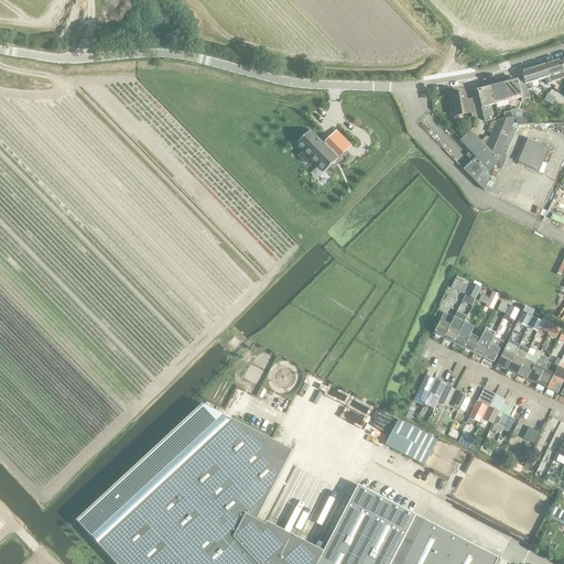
[(563,72),(563,71),(561,60),(546,64),(551,77),(563,72)]
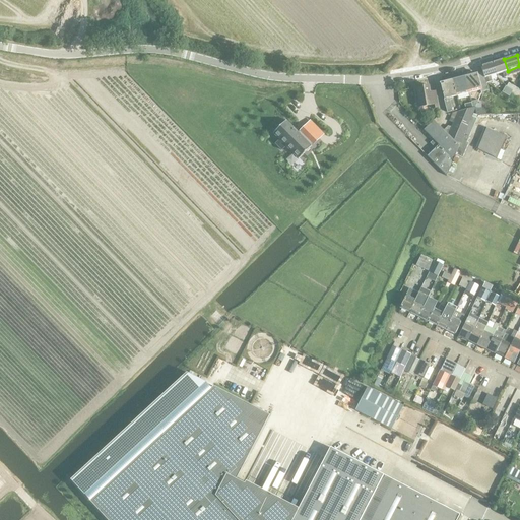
[(490,63),(494,75),(502,72),(503,78),(509,76),(508,71),(504,59),(490,63)]
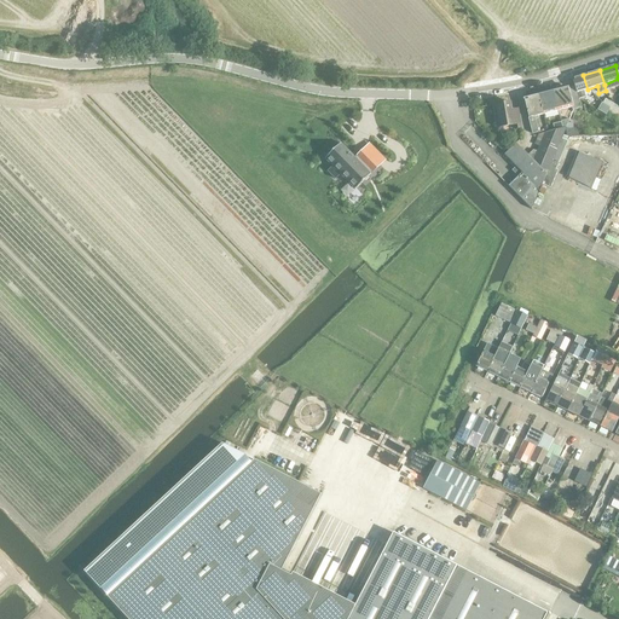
[(588,90),(583,75),(573,79),(576,86),(573,87),(579,99),(585,97),(584,91),(588,90)]
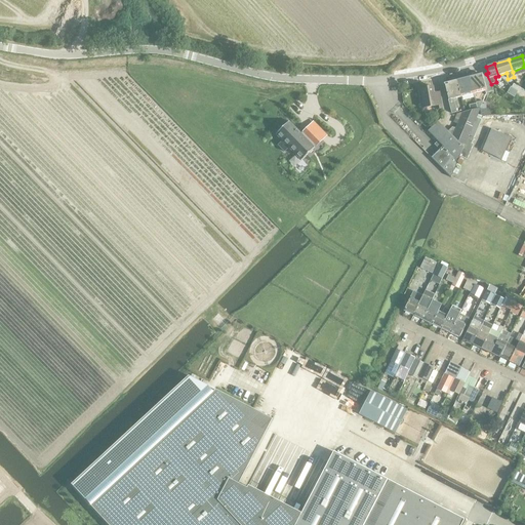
[(493,91),(491,84),(486,74),(482,75),(470,78),(474,94),(485,91),(486,93),(493,91)]
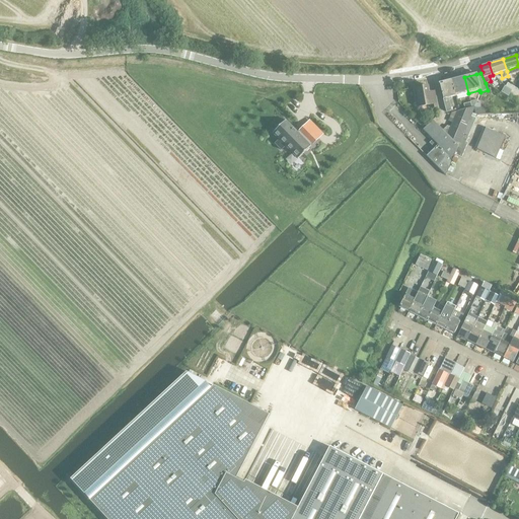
[(452,80),(456,96),(468,93),(464,77),(452,80)]
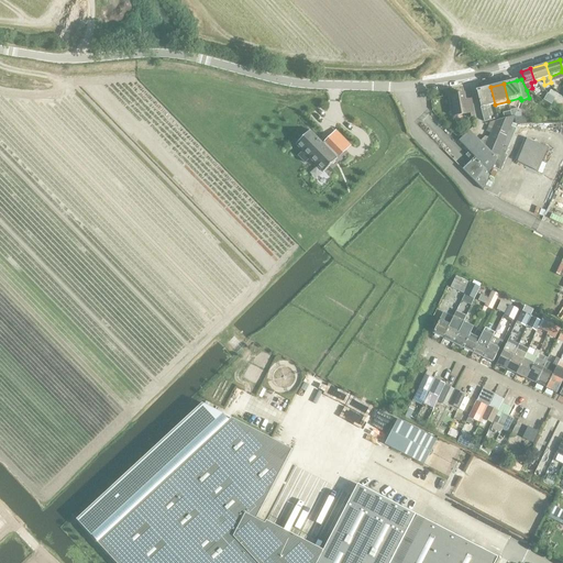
[(495,105),(490,87),(476,90),(476,91),(477,90),(482,108),(481,108),(484,122),(489,121),(486,107),(495,105)]
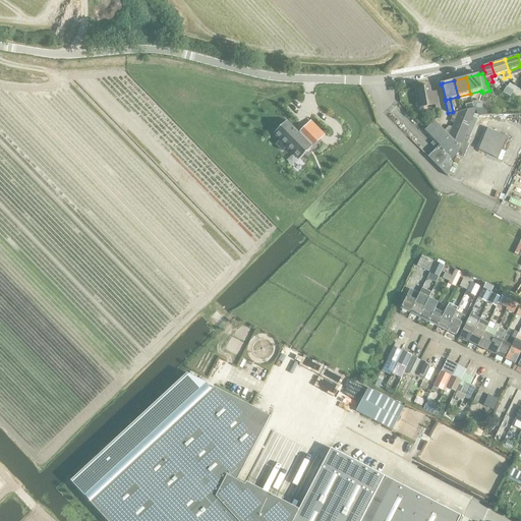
[(429,85),(415,88),(418,107),(431,105),(432,108),(439,107),(437,95),(430,96),(429,85)]
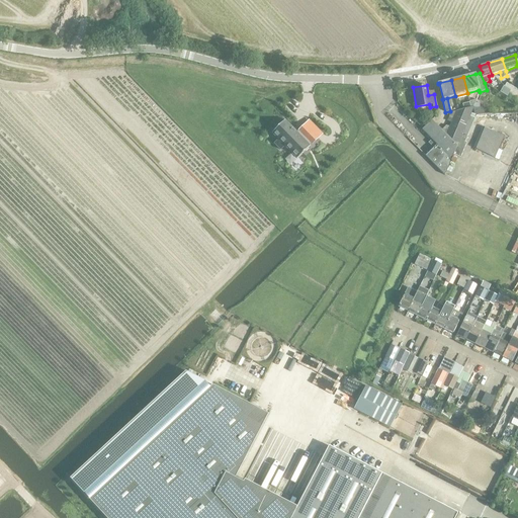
[(480,102),(476,102),(473,106),(471,113),(484,113),(484,106),(480,106),(480,102)]
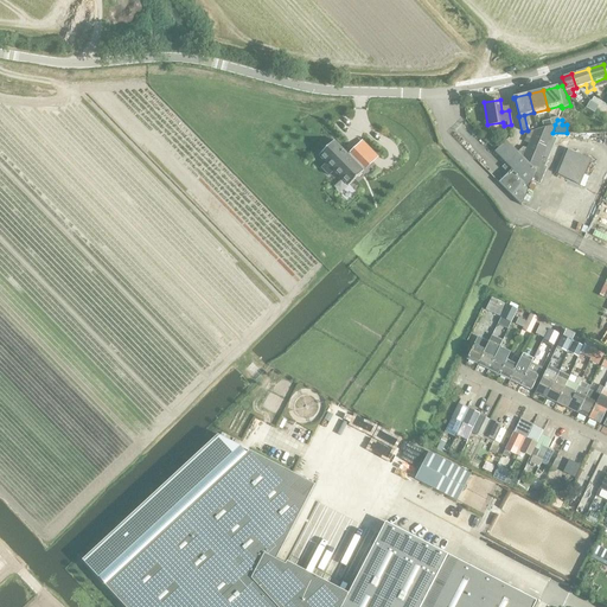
[(521,205),(524,199),(531,181),(540,185),(547,167),(544,166),(556,139),(550,136),(553,133),(555,125),(551,126),(543,128),(537,129),(535,129),(526,148),(523,147),(517,152),(506,140),(494,152),(506,163),(502,167),(508,173),(498,183),(521,205)]
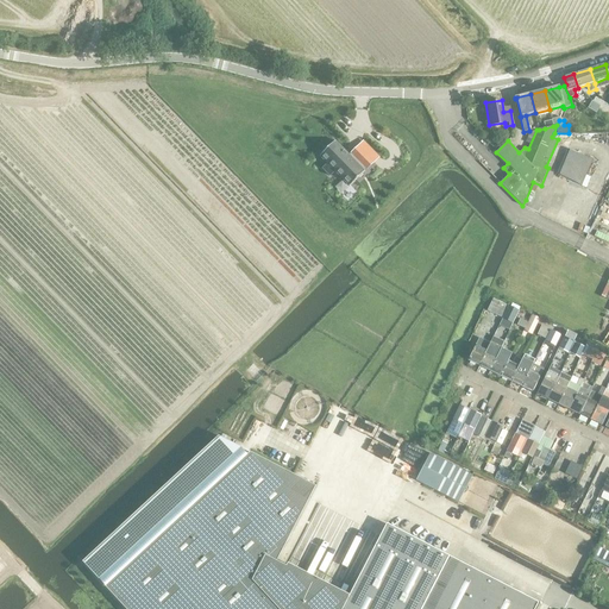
[(377,161),(384,155),(368,138),(360,145),(362,145),(359,148),(345,133),(330,148),(338,156),(331,163),(338,170),(345,163),(358,177),(374,162),(376,159),(377,161)]
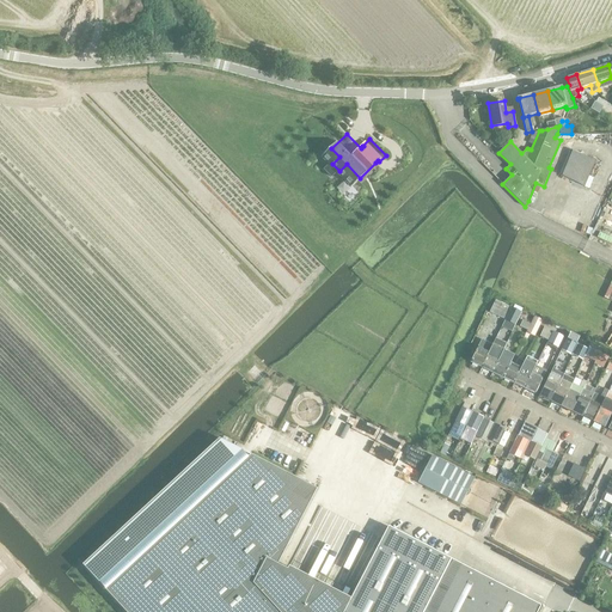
[(570,150),(560,175),(585,187),(595,160),(570,150)]
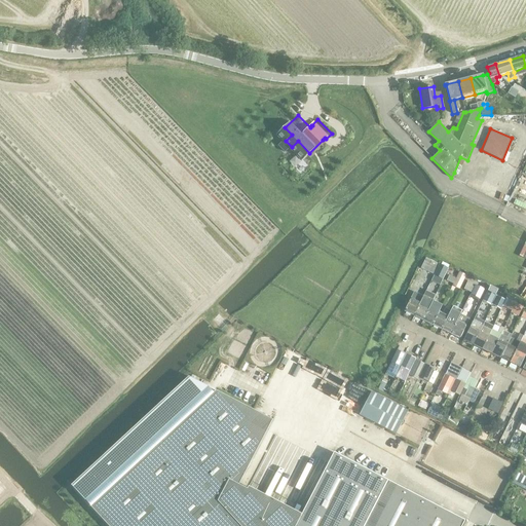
[(420,268),(434,275),(440,264),(425,257),(420,268)]
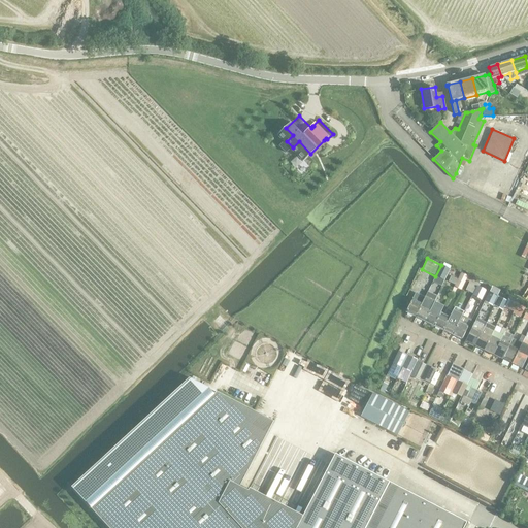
[(441,265),(435,276),(444,281),(452,265),(444,262),(442,266),(441,265)]
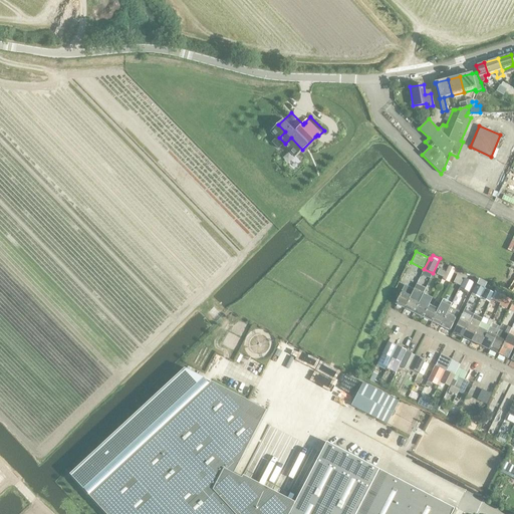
[(456,268),(449,265),(446,271),(444,274),(451,278),(456,268)]
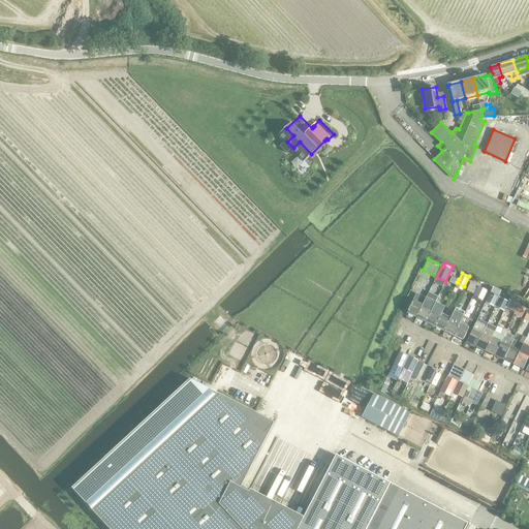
[(457,282),(459,279),(452,276),(449,282),(456,285),(457,282)]
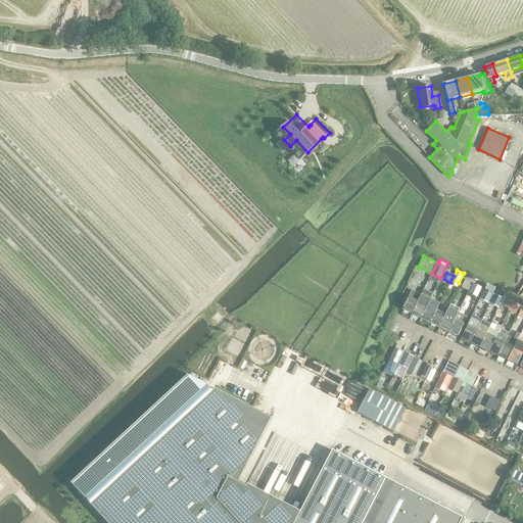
[(461,287),(468,291),(471,286),(469,284),(470,282),(470,281),(465,279),(461,287)]
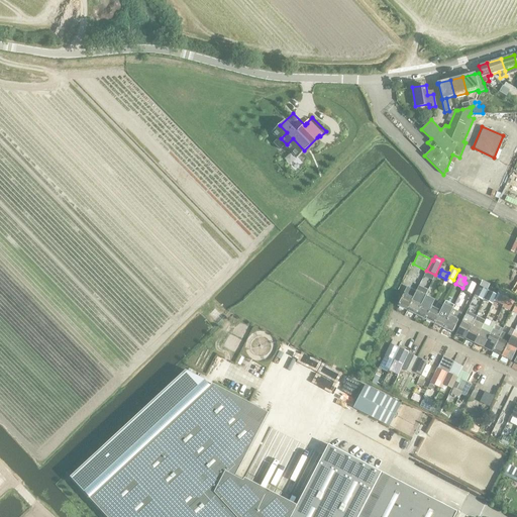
[(476,284),(467,280),(461,290),(471,294),(476,284)]
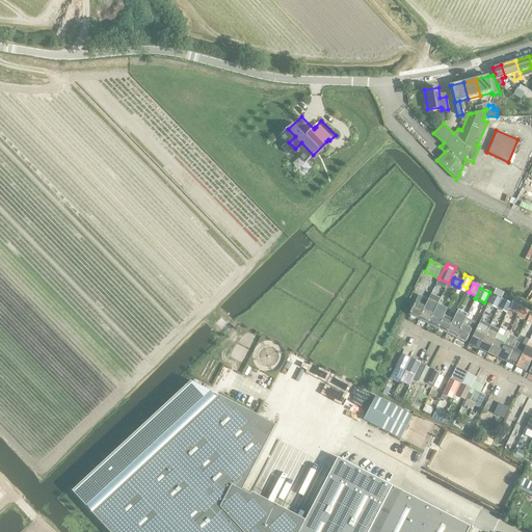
[(487,303),(497,309),(499,304),(502,298),(504,293),(497,289),(494,294),(493,294),(487,303)]
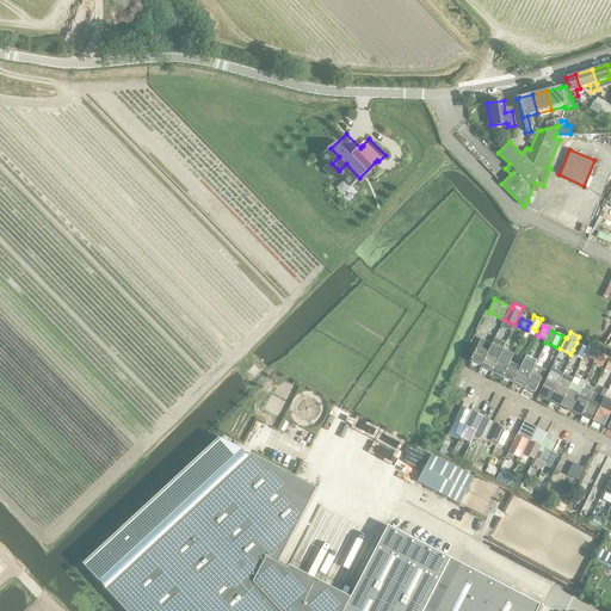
[(470,360),(481,366),(493,344),(481,338),(470,360)]
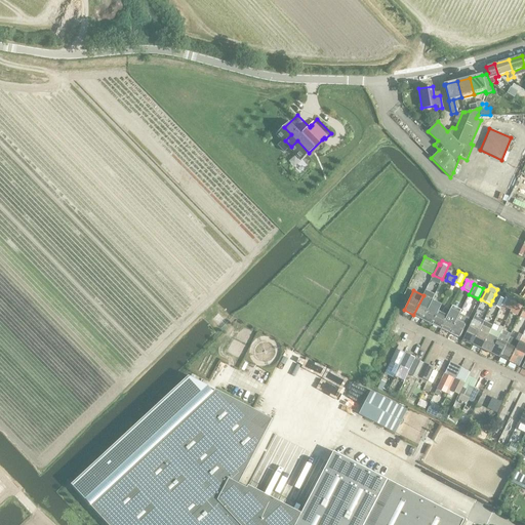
[(426,291),(423,295),(413,315),(422,319),(432,300),(435,295),(426,291)]
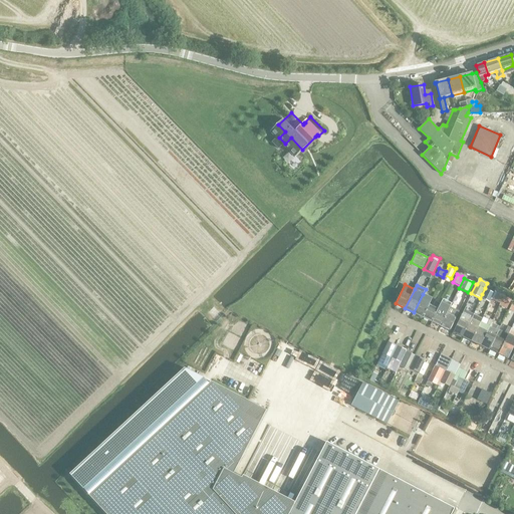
[(485,288),(482,294),(489,297),(491,292),(492,291),(485,288)]
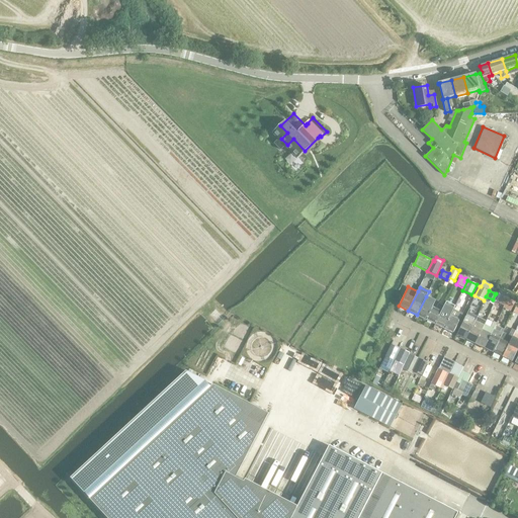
[(506,307),(509,300),(511,296),(502,291),(497,301),(506,307)]
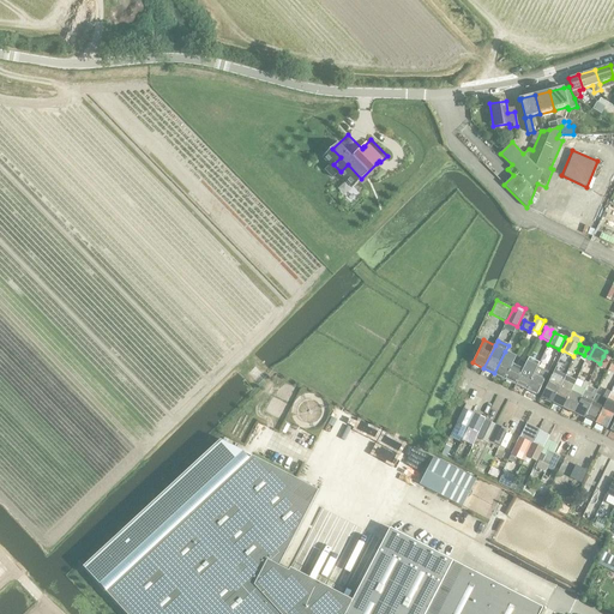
[(505,351),(494,373),(505,379),(513,363),(516,356),(505,351)]
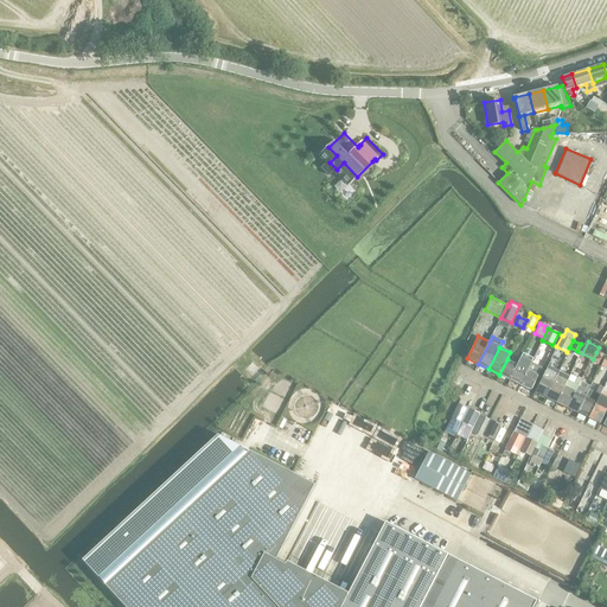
[(537,352),(535,358),(541,362),(544,355),(537,352)]
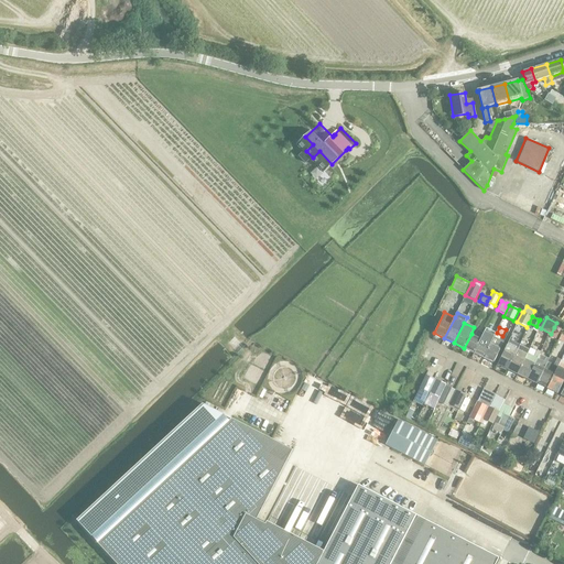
[(560,338),(562,332),(554,327),(551,334),(560,338)]
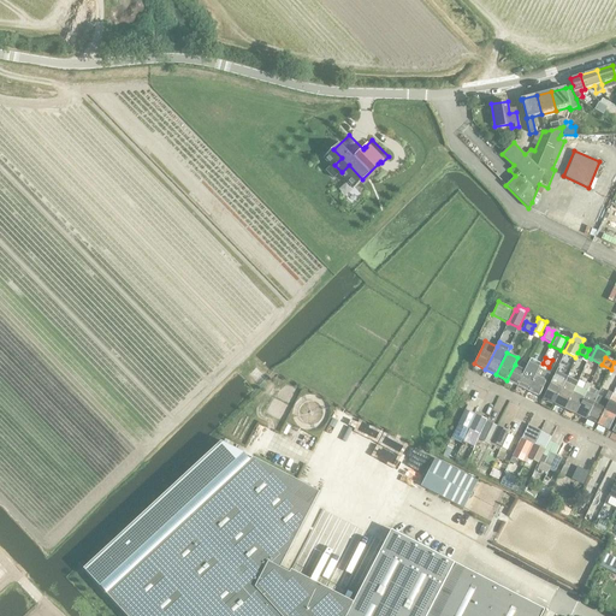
[(517,385),(528,391),(539,368),(542,363),(531,359),(528,365),(517,385)]
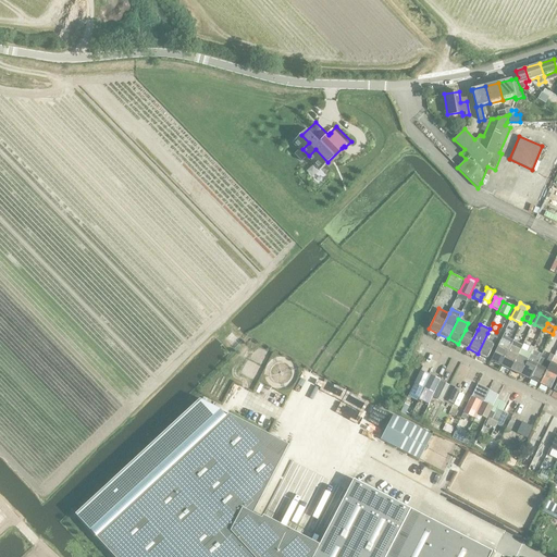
[(468,348),(478,330),(471,326),(469,331),(466,330),(458,344),(468,348)]
